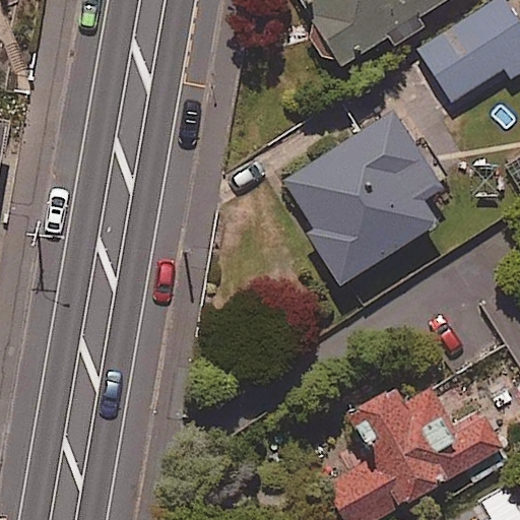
[(337,62),(342,70),(387,41),(393,50),(425,28),(418,20),(448,0),(296,0),(302,7),(301,12),(300,17),(300,22),(301,27),(302,31),(304,37),(306,41),(309,45),(312,49),(316,52),(319,55),(324,58),(328,60),(333,61),(337,62)]
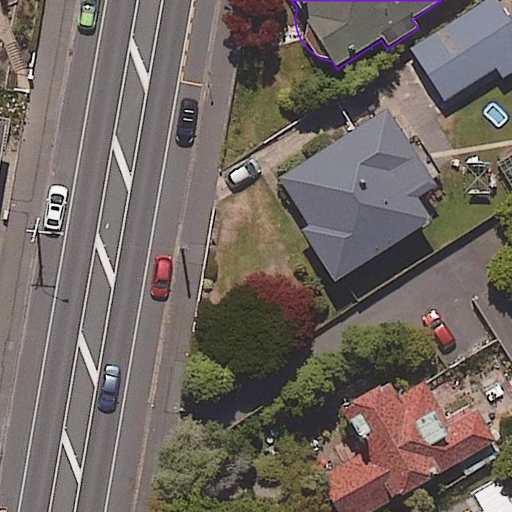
[(511,71),(511,26),(495,0),(488,0),(412,50),(444,101),(495,68),(502,78),(511,71)]
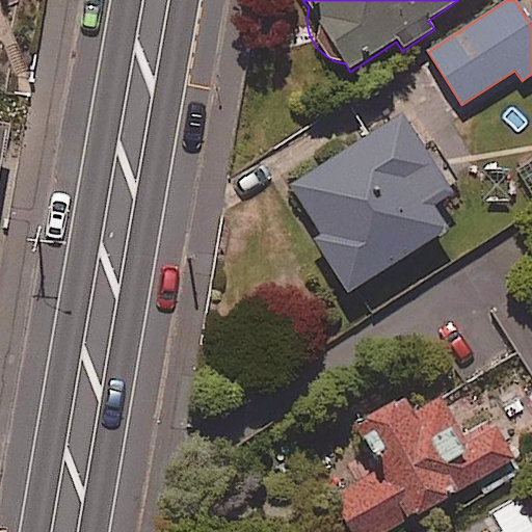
[(431,208),(466,186),(433,135),(424,140),(405,111),(283,190),(348,293),(447,231),(431,208)]
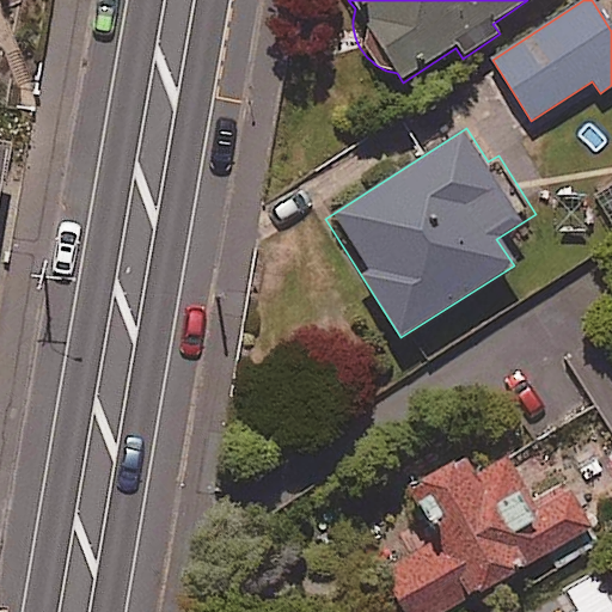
[(611,182),(597,194),(611,215),(611,182)]
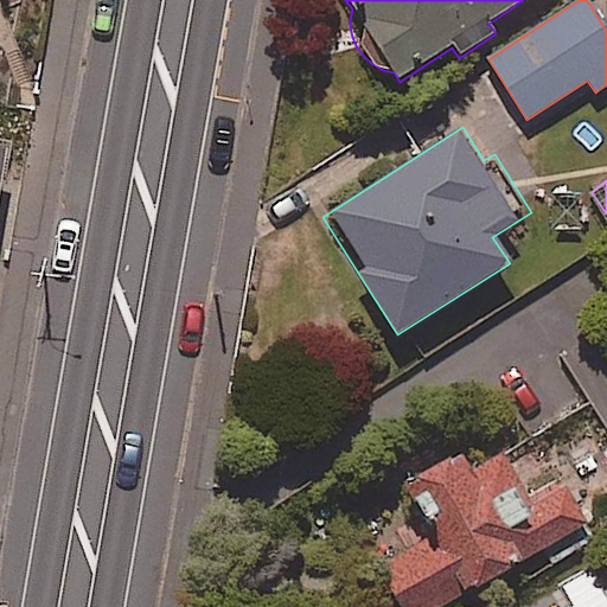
[(525,498),(494,439),(407,485),(433,536),(372,568),(393,606),(439,606),(582,532),(556,481),(525,498)]
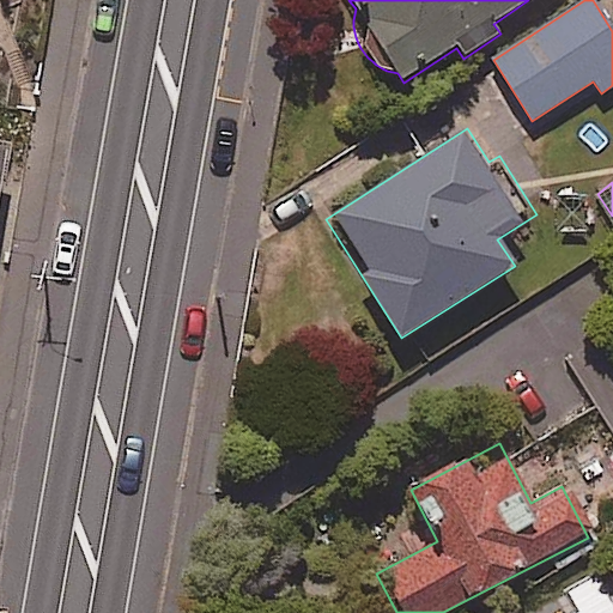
[(612,612),(612,606),(598,578),(558,601),(564,612),(612,612)]
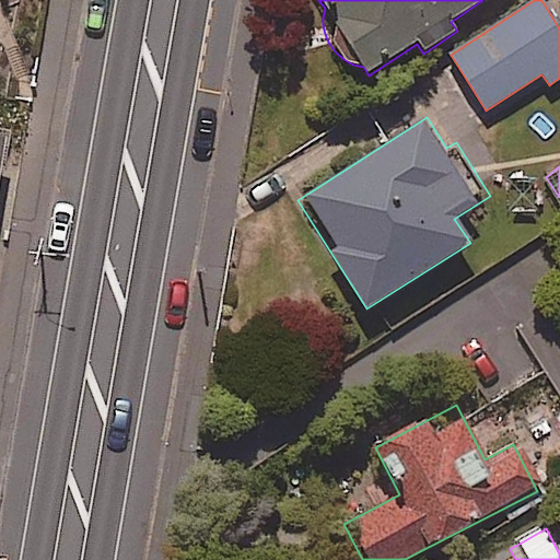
All buildings are outlined.
